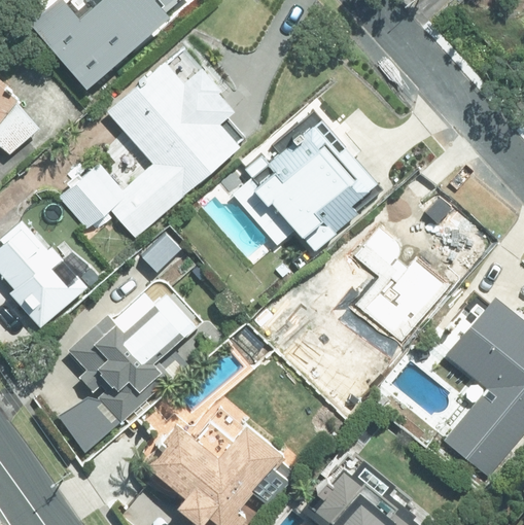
[(166,6),(173,0),(104,0),(85,16),(70,0),(53,0),(30,20),(90,89),(174,15),(166,6)]
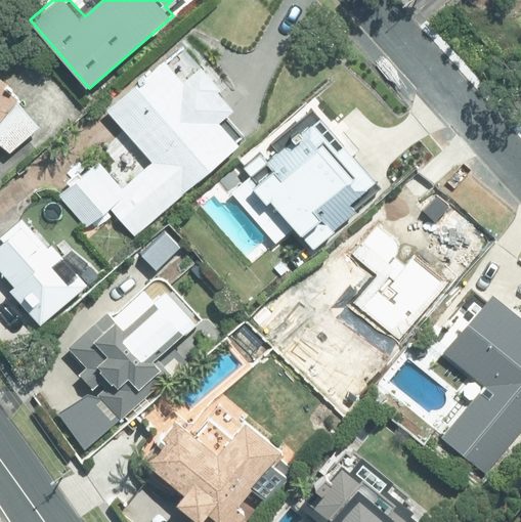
[(165,59),(105,111),(152,164),(121,189),(97,162),(59,194),(90,229),(112,211),(133,235),(239,145),(219,123),(236,107),(201,67),(183,81),(165,59)]
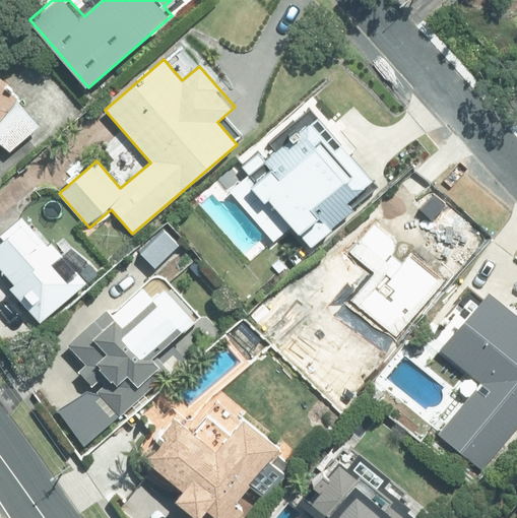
[(0,136),(26,106),(0,83),(0,136)]
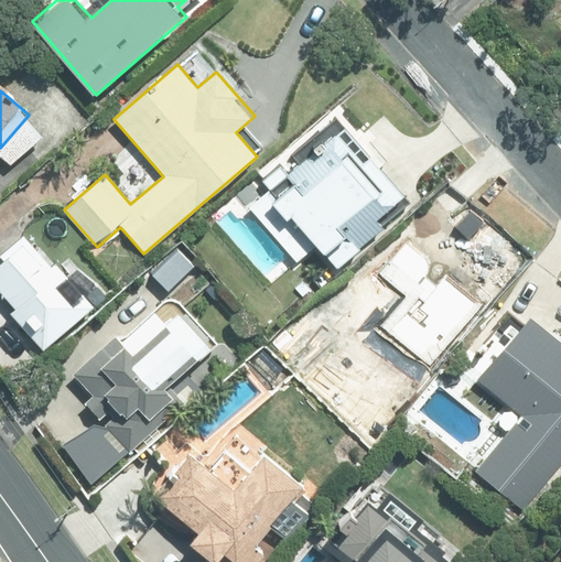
[(292,157),(262,183),(337,270),(385,229),(375,218),(406,192),(346,123),(299,164),(292,157)]
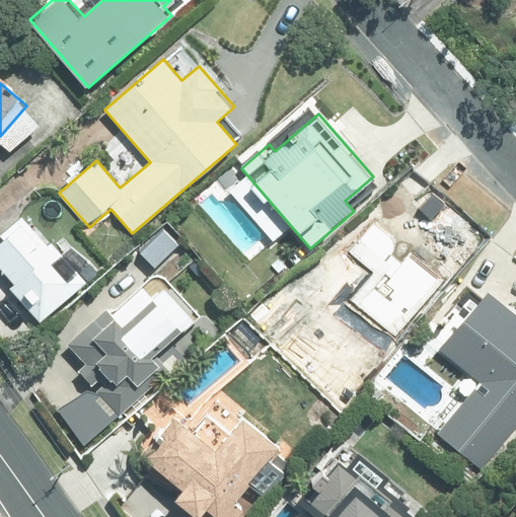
[(45,243),(22,218),(0,237),(0,268),(15,285),(9,290),(39,323),(86,283),(49,240),(45,243)]
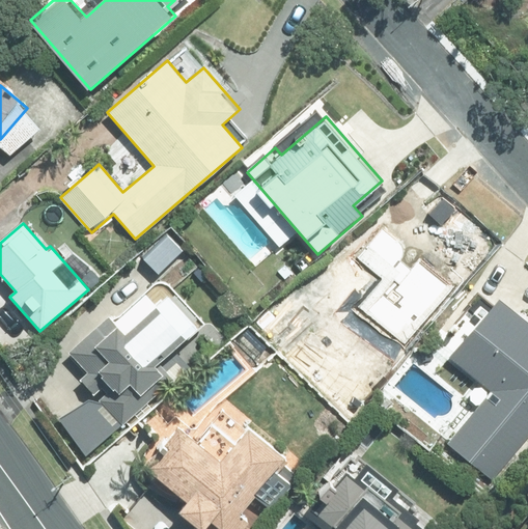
[(388,239),(307,334),(344,365),(352,357),(376,378),(434,309),(427,304),(461,265),(412,224),(395,244),(388,239)]
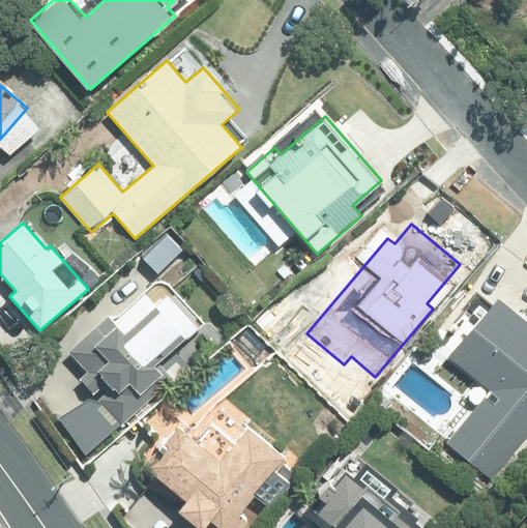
[(110,316),(69,352),(86,371),(78,378),(94,397),(72,416),(68,411),(54,422),(85,459),(150,402),(142,392),(164,374),(156,365),(205,323),(164,275),(113,320),(110,316)]
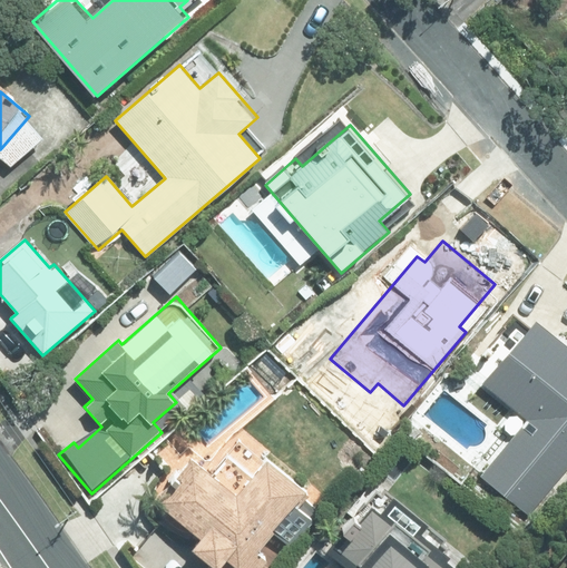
[(566,469),(566,345),(537,321),(486,385),(528,419),(480,478),(529,517),(566,469)]
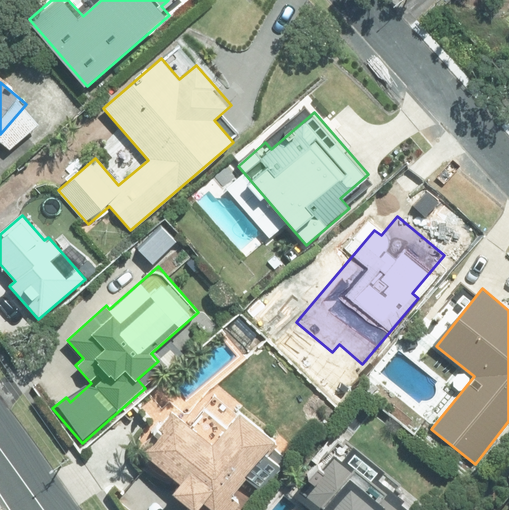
[(170,408),(138,450),(181,483),(175,491),(189,502),(183,509),(249,509),(231,496),(275,439),(239,411),(228,425),(197,402),(184,418),(170,408)]
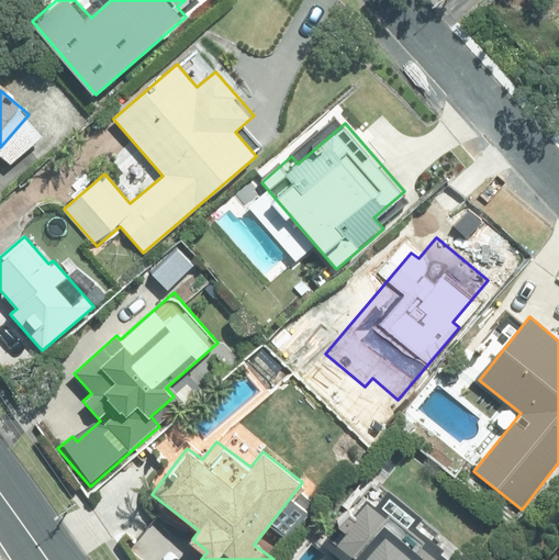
[(450,559),(413,530),(422,519),(388,493),(380,504),(369,495),(325,549),(337,559),(450,559)]
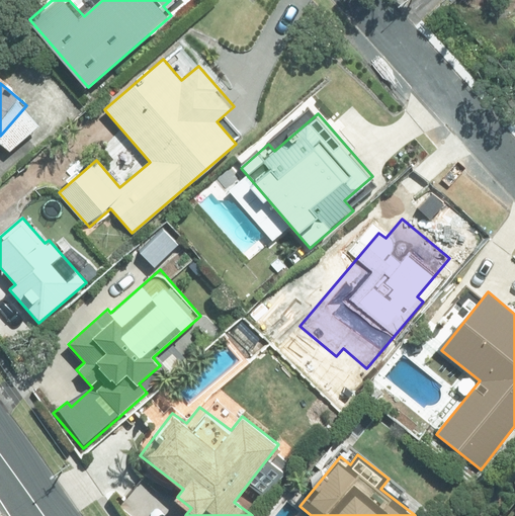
All buildings are outlined.
